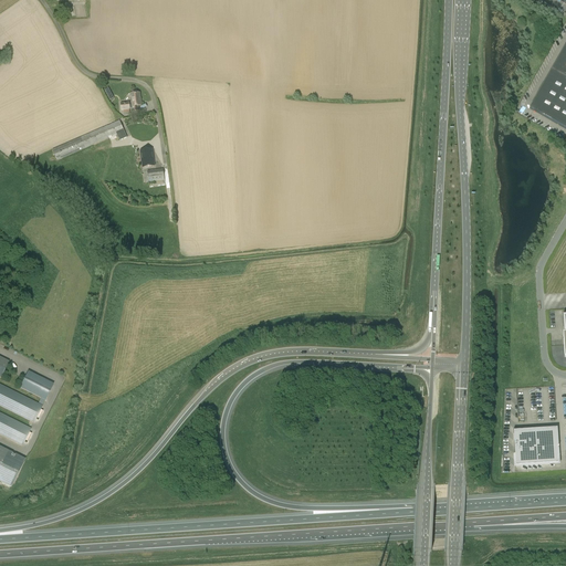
[(565,44),(530,108),(565,128),(565,44)]
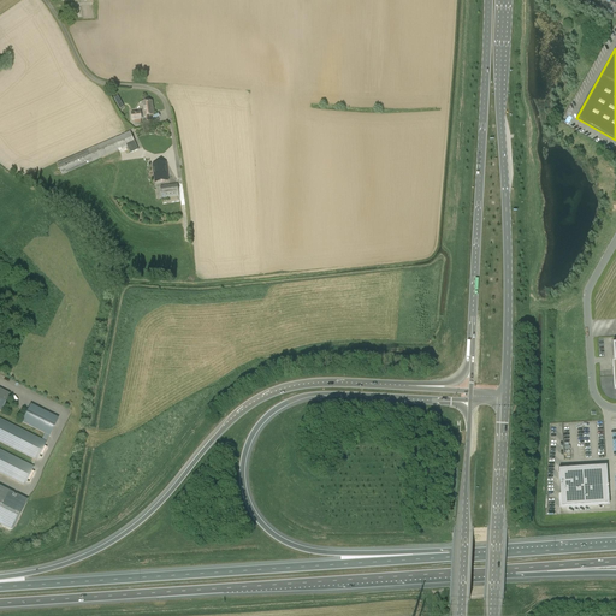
[(143,102),(142,102),(143,112),(141,113),(141,112),(131,113),(132,120),(135,120),(135,123),(141,122),(141,119),(142,119),(143,122),(150,120),(150,116),(154,116),(152,101),(150,101),(150,100),(149,99),(144,100),(143,101),(143,102)]
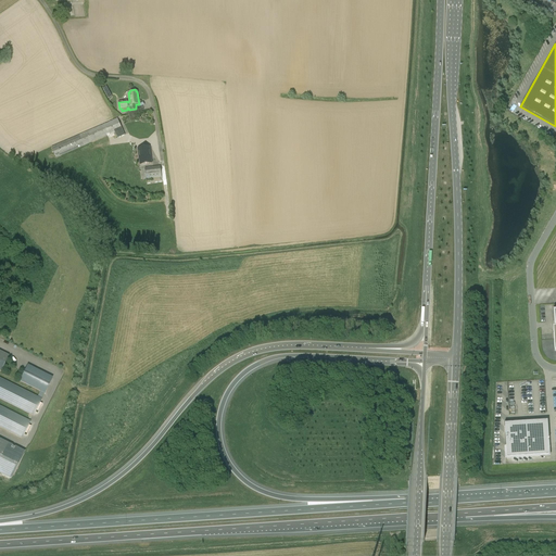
[(152,164),(150,147),(138,148),(140,165),(152,164)]
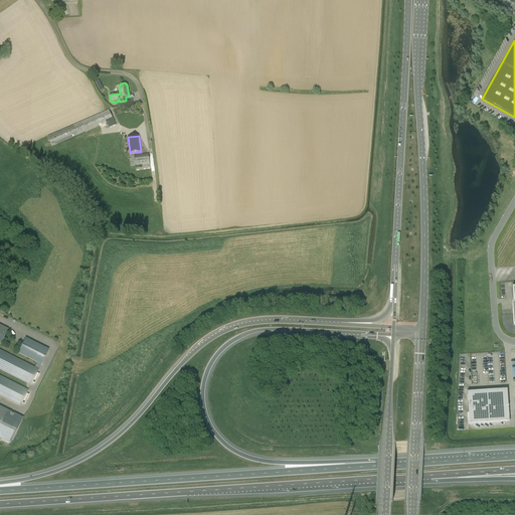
[(135,163),(137,163),(137,166),(150,164),(149,154),(134,156),(135,163)]
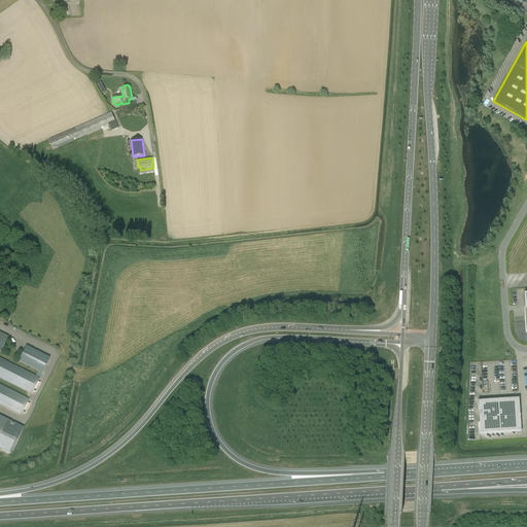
[(0,405),(21,416),(29,399),(0,385),(0,378),(32,394),(49,358),(26,347),(19,361),(39,372),(36,377),(0,358),(0,351),(1,352),(8,338),(0,332),(0,405)]
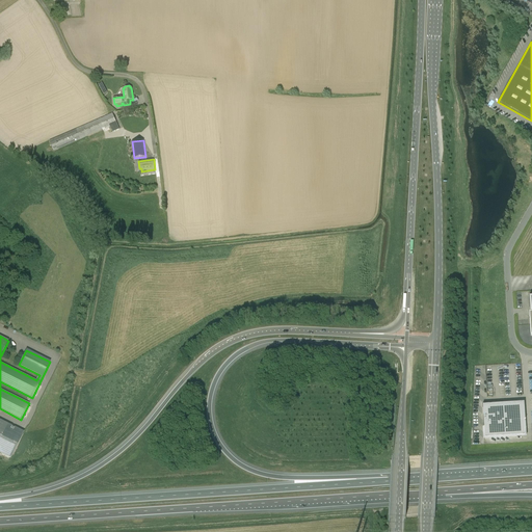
[(523,402),(488,404),(482,404),(484,439),(521,435),(521,425),(522,425),(522,422),(521,422),(521,420),(525,420),(526,420),(524,402),(523,402)]
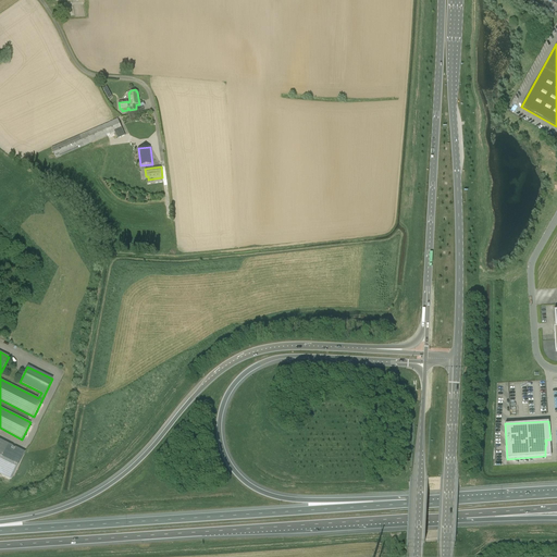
[(24,454),(0,441),(0,472),(11,479),(24,454)]
